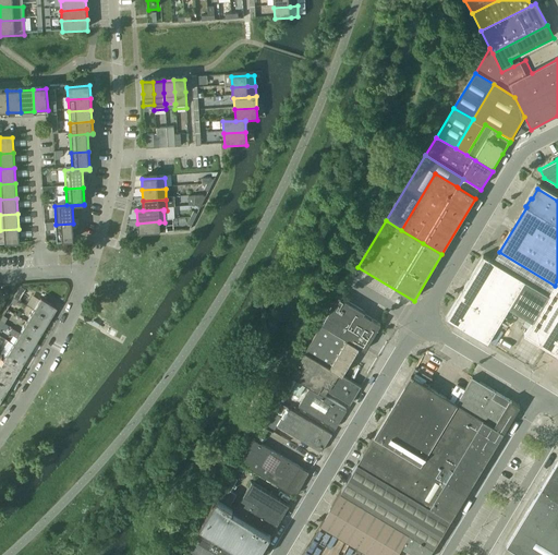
[(160,234),(159,222),(159,221),(137,224),(138,236),(160,234)]
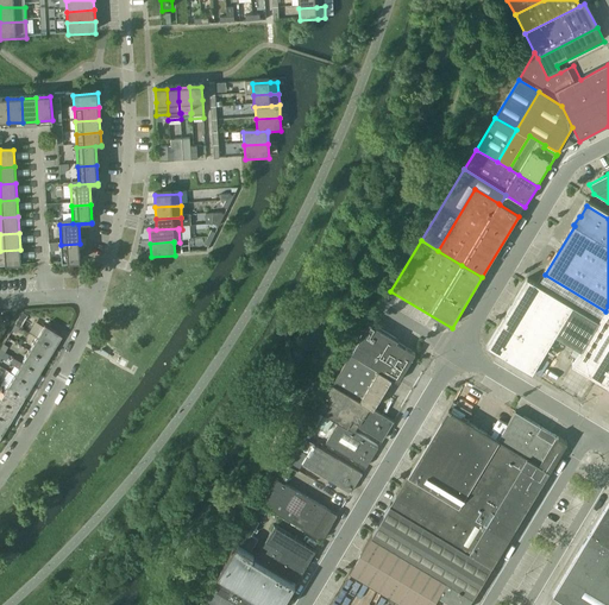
[(81,264),(80,244),(61,245),(62,265),(81,264)]
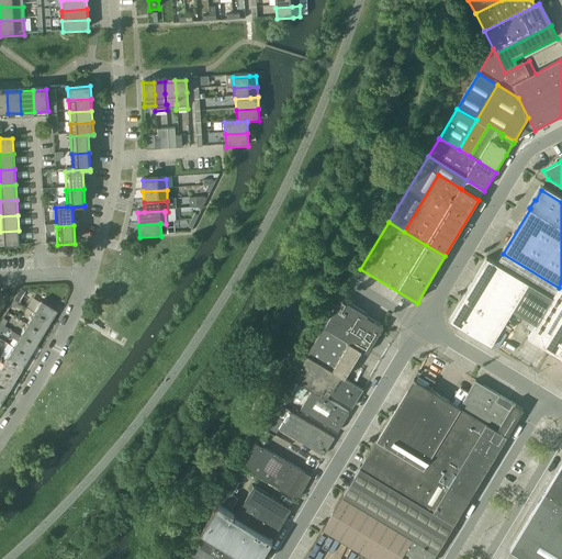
[(0,247),(20,247),(19,231),(0,232),(0,247)]
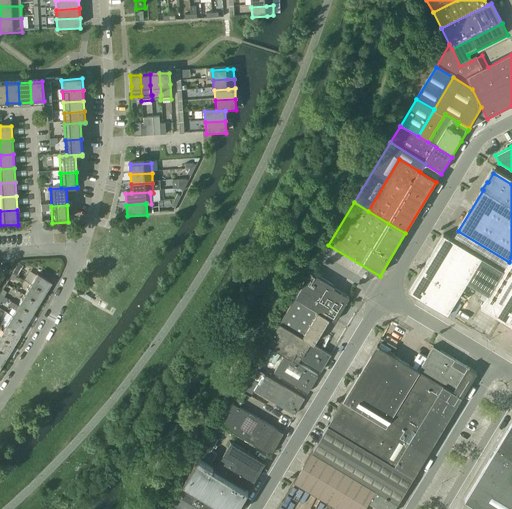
[(503,273),(443,236),(409,294),(447,317),(467,284),(488,297),(503,273)]
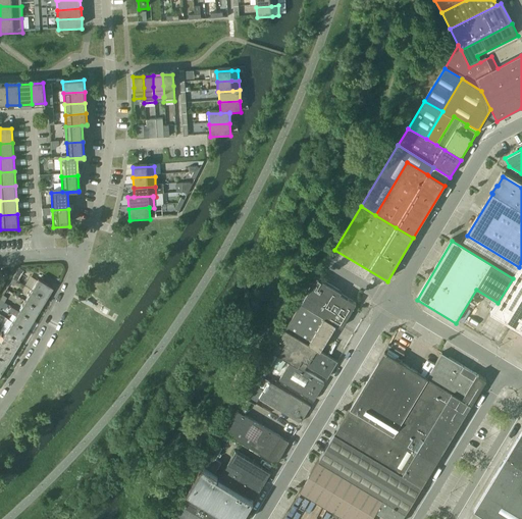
[(521,262),(519,267),(513,278),(498,303),(490,315),(521,334),(521,262)]
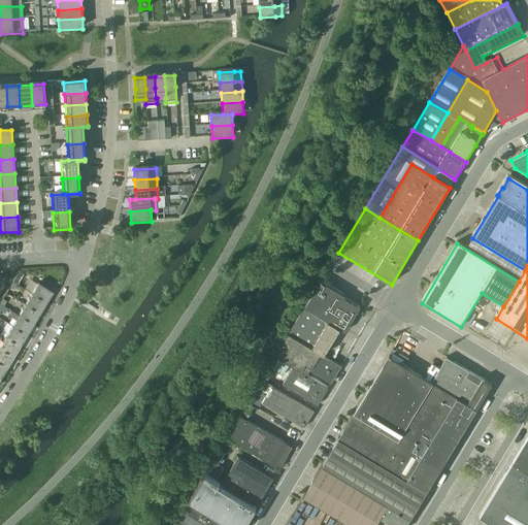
[(19,273),(12,285),(17,287),(23,276),(19,273)]
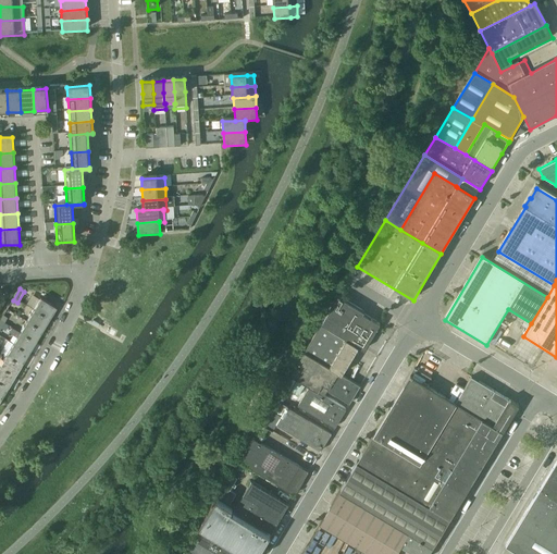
[(380,327),(363,316),(364,315),(338,298),(321,327),(358,348),(363,353),(380,327)]
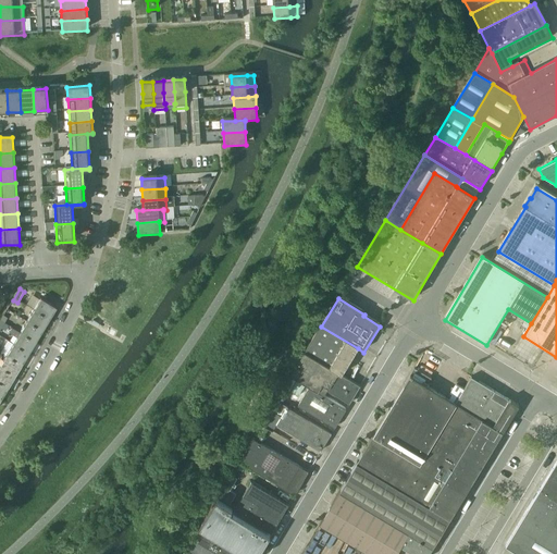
[(40,300),(33,312),(48,322),(56,310),(40,300)]
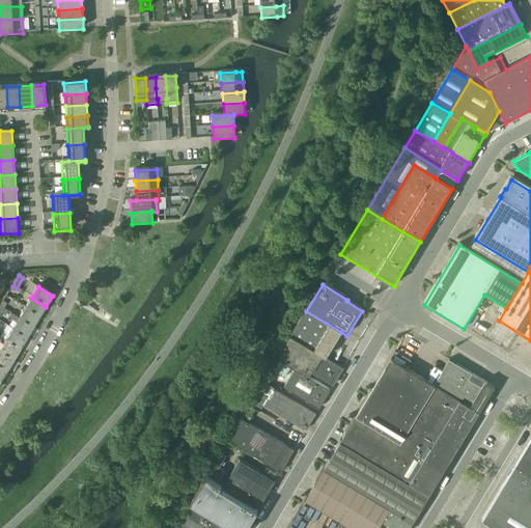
[(46,307),(31,298),(25,309),(39,317),(46,307)]
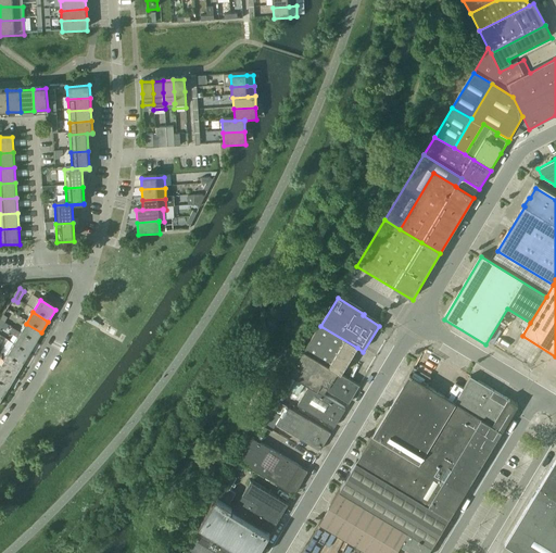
[(41,332),(26,324),(19,335),(34,343),(41,332)]
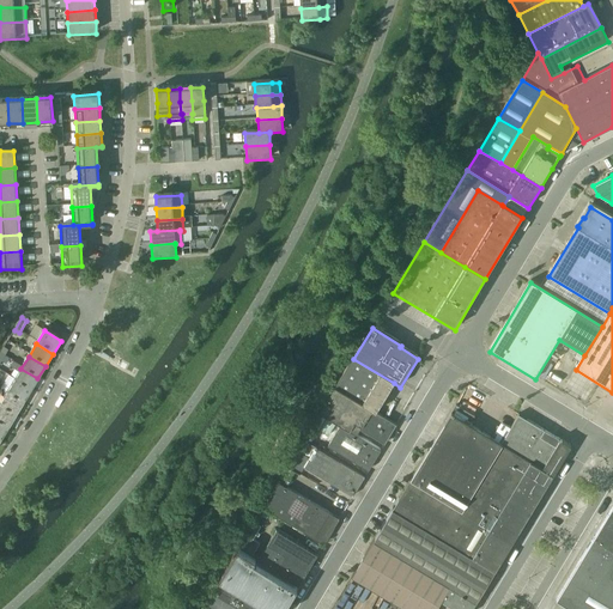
[(394,383),(353,359),(334,390),(376,414),(394,383)]
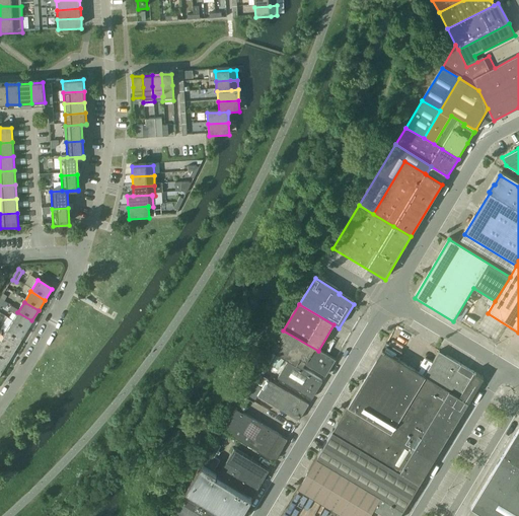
[(31,320),(17,312),(11,323),(25,332),(31,320)]
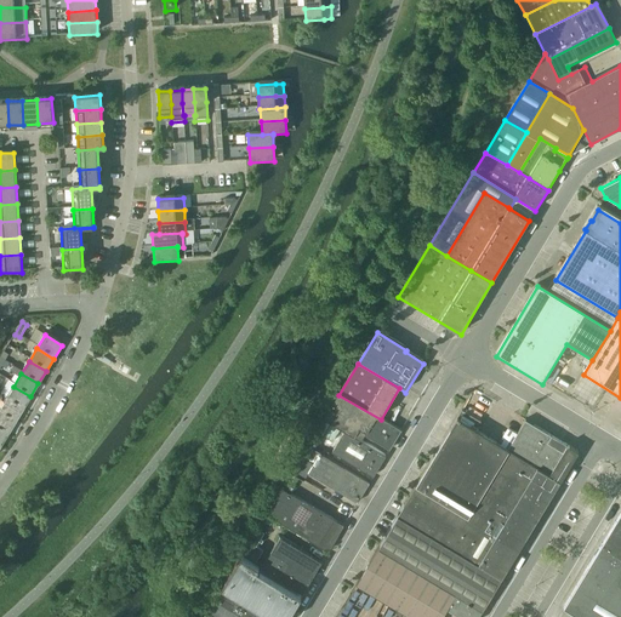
[(30,396),(13,387),(6,399),(23,410),(30,396)]
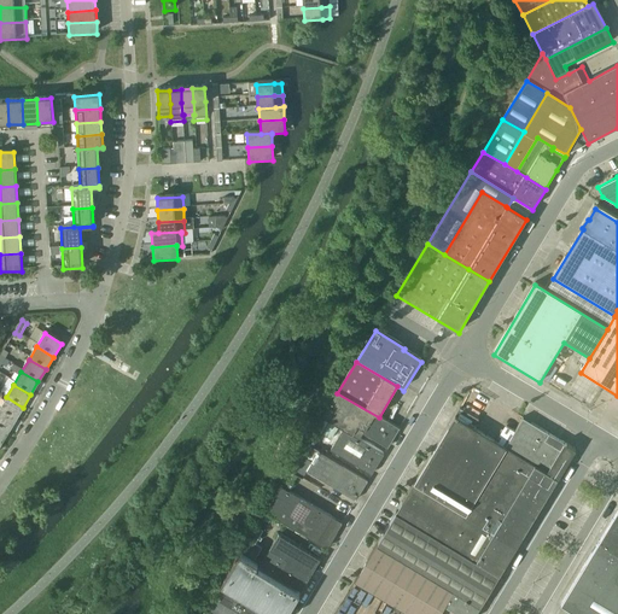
[(400,431),(379,417),(337,393),(322,419),(331,424),(343,431),(353,437),(357,428),(365,432),(362,434),(388,450),(400,431)]
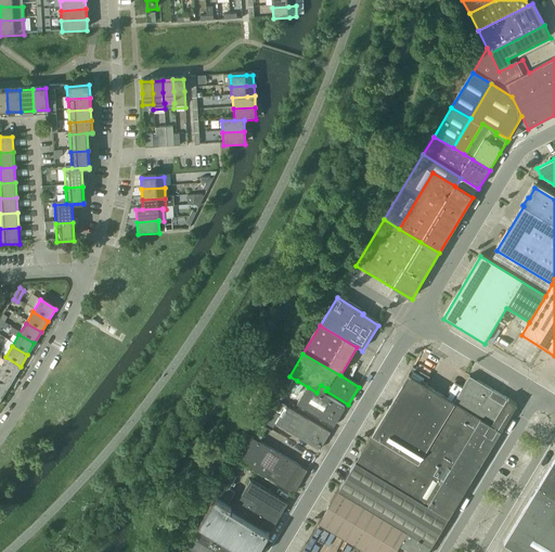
[(21,367),(5,357),(0,364),(0,369),(13,377),(21,367)]
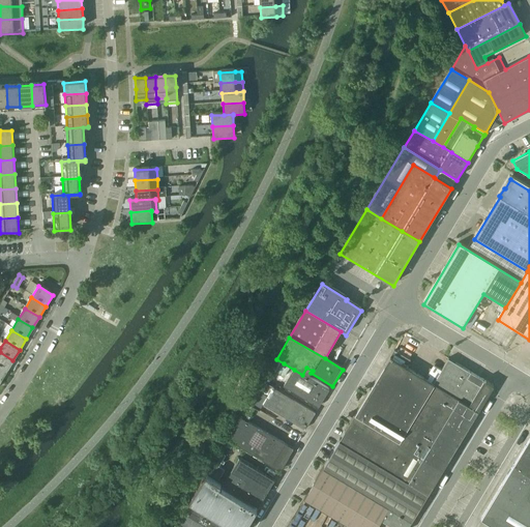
[(12,360),(0,352),(0,367),(6,371),(12,360)]
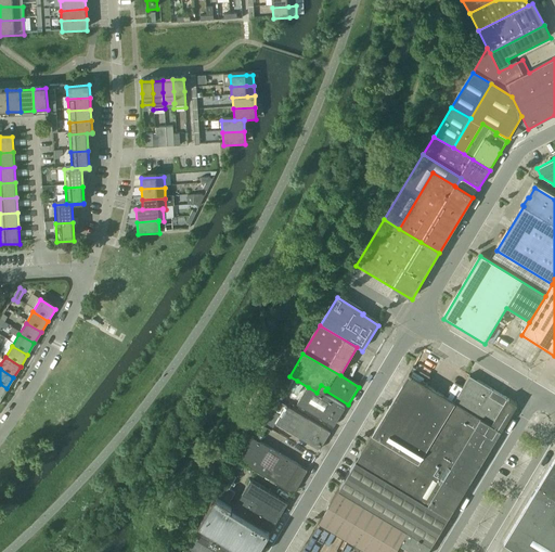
[(428,551),(501,433),(517,407),(469,377),(454,403),(425,386),(430,379),(413,369),(319,525),(362,551),(397,551),(400,547),(408,551),(428,551)]
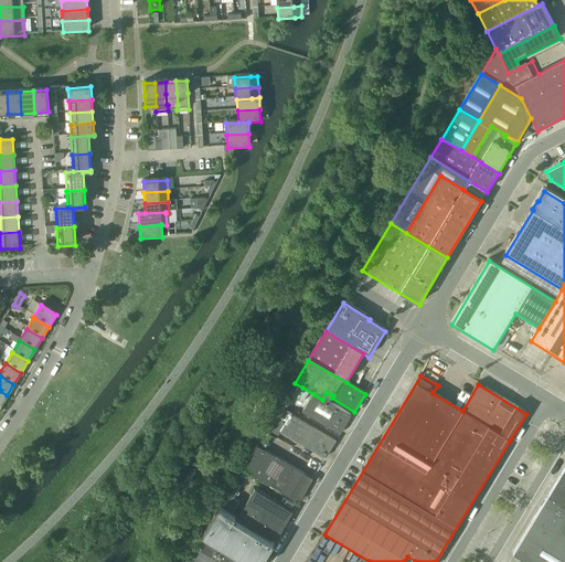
[(292,391),(287,402),(304,412),(302,414),(340,436),(351,417),(322,401),(322,400),(313,394),(302,388),(299,394),(292,391)]
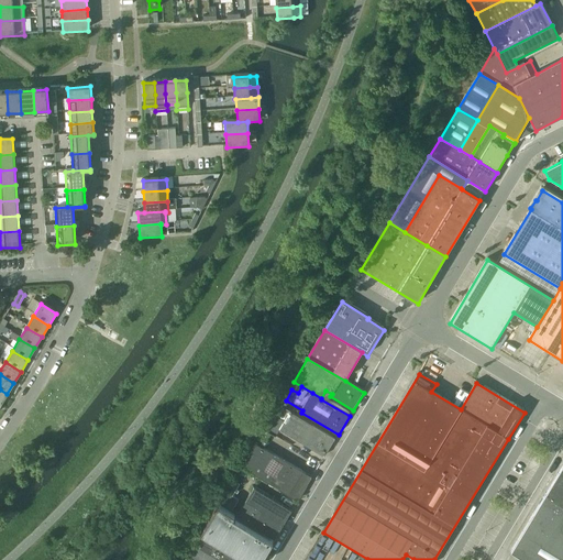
[(335,440),(312,427),(278,406),(273,416),(265,429),(277,437),(279,431),(324,458),(335,440)]
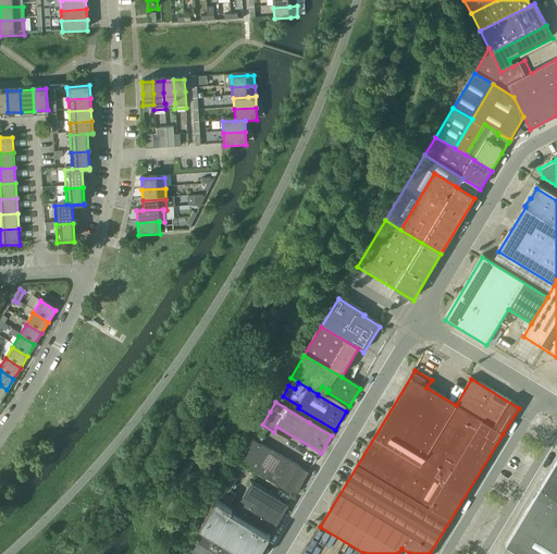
[(256,434),(252,441),(260,445),(264,440),(256,434)]
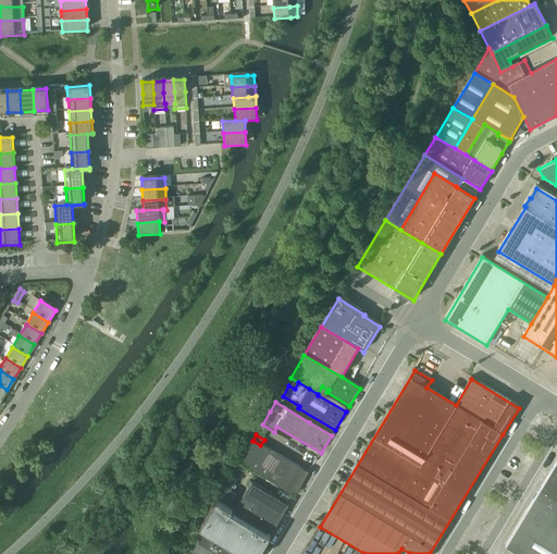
[(252,441),(238,464),(294,497),(308,475),(260,445),(252,441)]
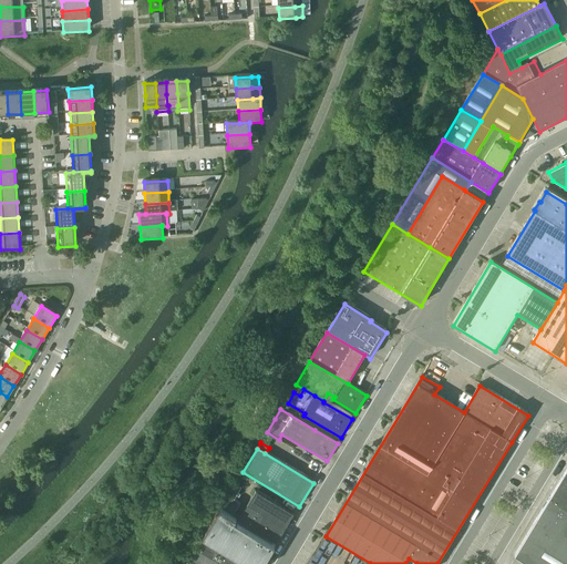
[(566,470),(559,483),(548,501),(566,511),(566,470)]
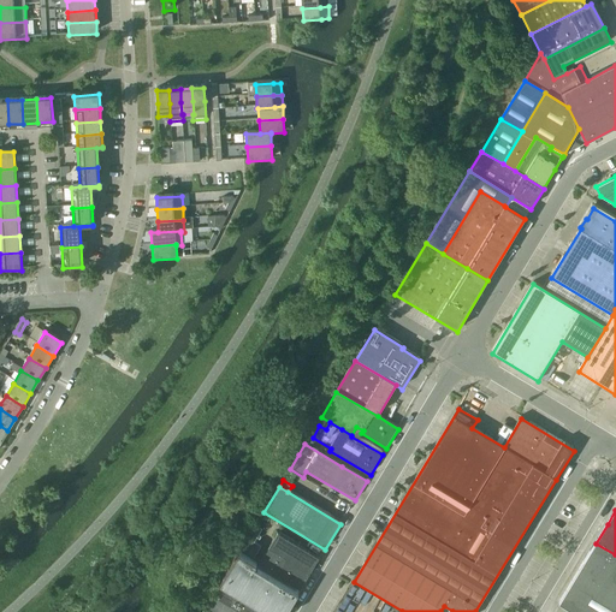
[(255,529),(241,554),(253,562),(261,550),(254,545),(256,541),(259,542),(260,540),(258,539),(261,533),(255,529)]
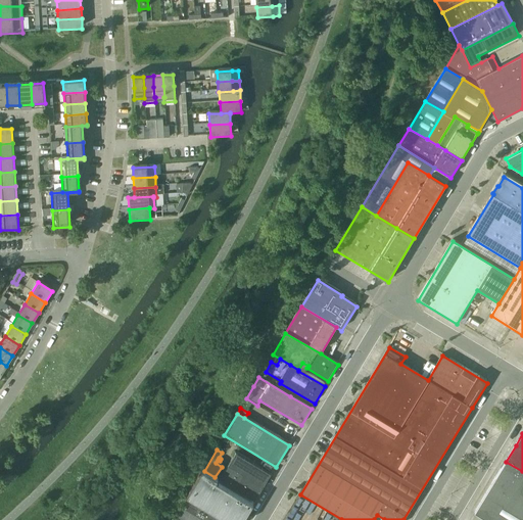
[(271,475),(262,470),(236,454),(221,480),(255,502),(271,475)]
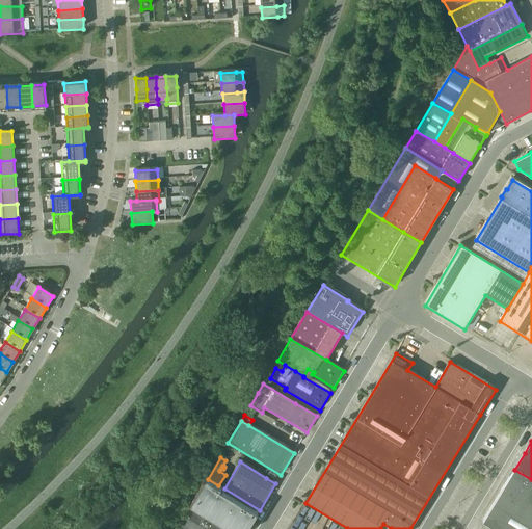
[(531,528),(531,479),(514,470),(483,523),(493,528),(531,528)]
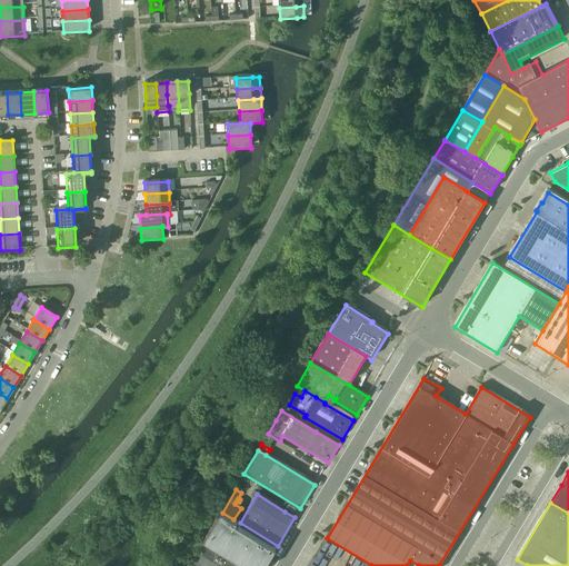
[(265,565),(276,548),(236,525),(238,522),(221,512),(203,540),(202,540),(189,564),(188,565),(265,565)]
